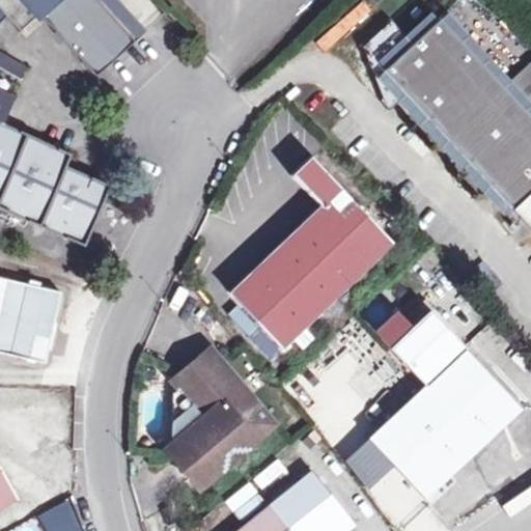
[(35,15),(93,75),(161,9),(151,0),(0,0),(0,24),(7,17),(20,29),(35,15)]
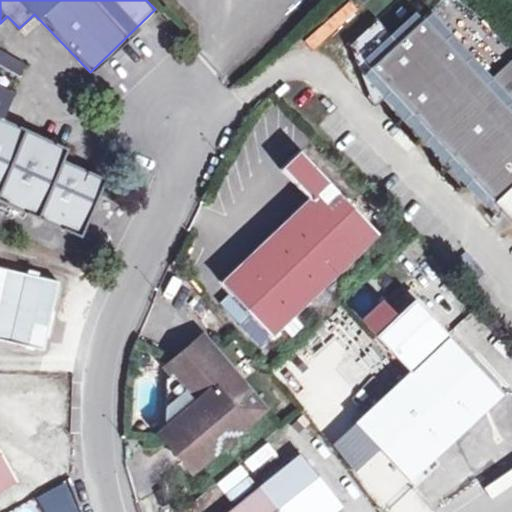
[(314,49),(355,9),(347,0),(306,40),(314,49)]
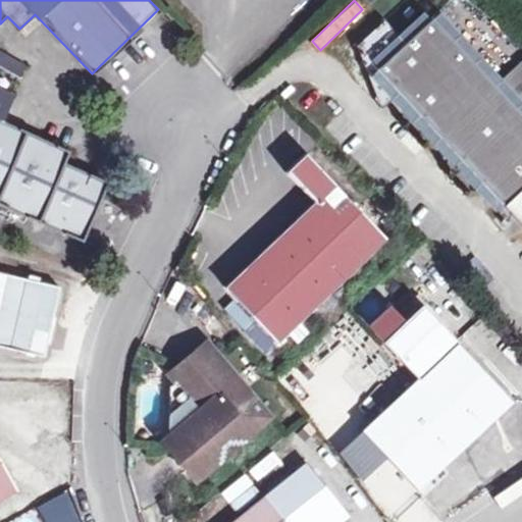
[(521,227),(521,117),(494,87),(432,18),(405,43),(377,68),(399,92),(521,227)]
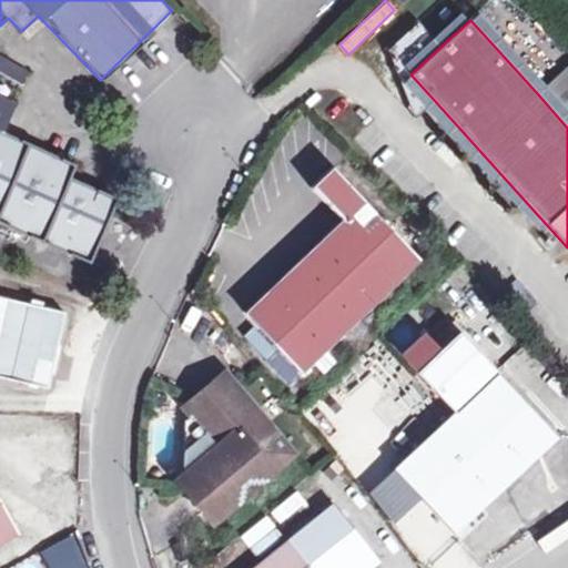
[(440,47),(418,22),(388,49),(416,117),(434,100),(411,74),(440,47)]
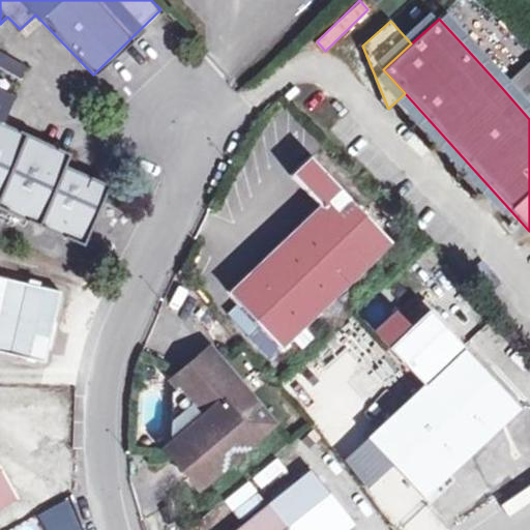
[(26,67),(0,53),(0,67),(20,79),(26,67)]
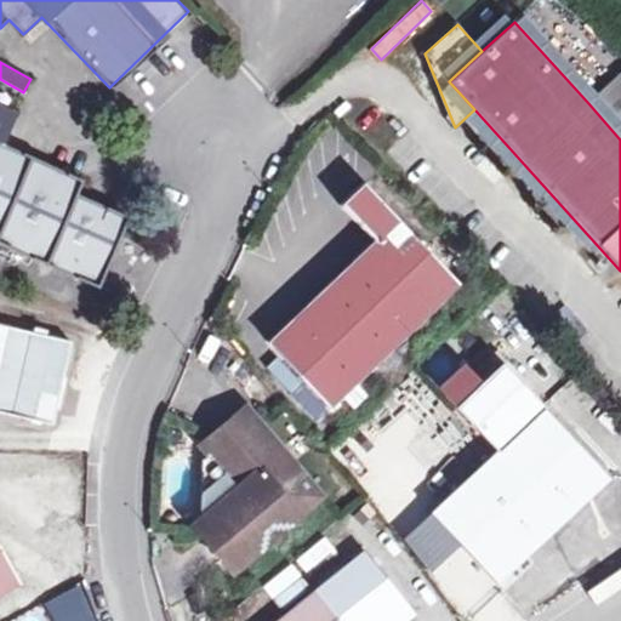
[(620,73),(588,103),(620,140),(620,73)]
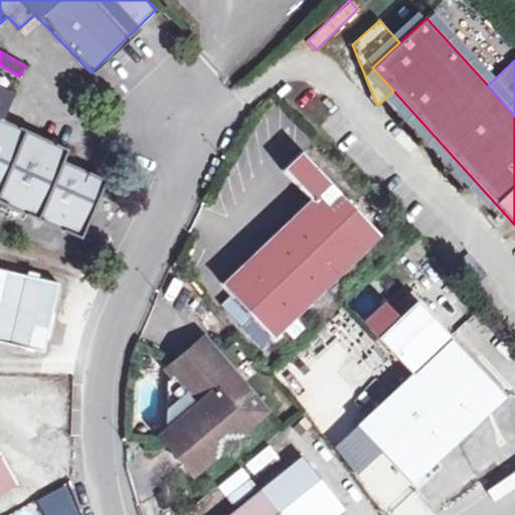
[(0,202),(38,219),(63,162),(62,162),(68,150),(43,139),(6,123),(0,120),(10,97),(0,92),(0,202)]
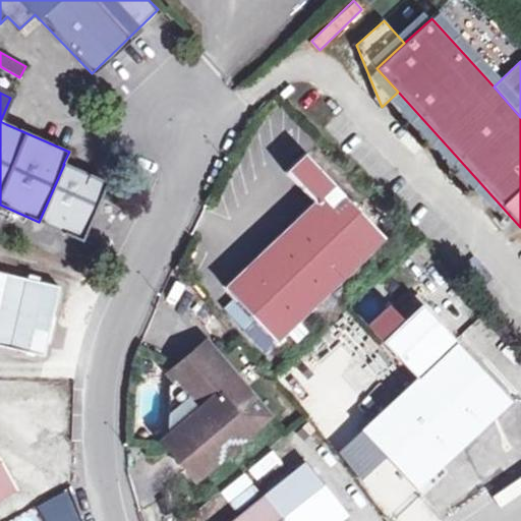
[(312,203),(222,288),(275,344),(385,240),(303,154),(284,172),(312,203)]
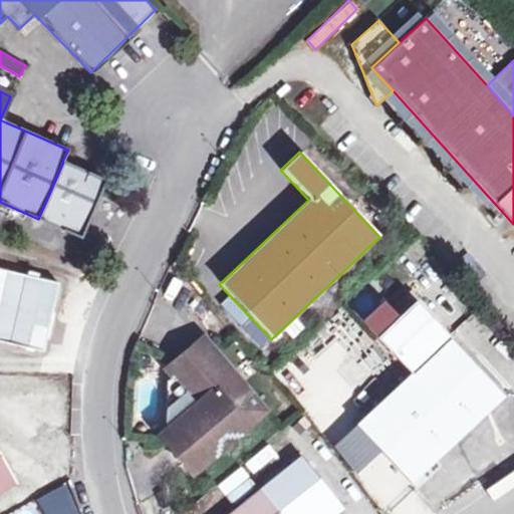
[(105,180),(63,162),(38,219),(79,238),(105,180)]
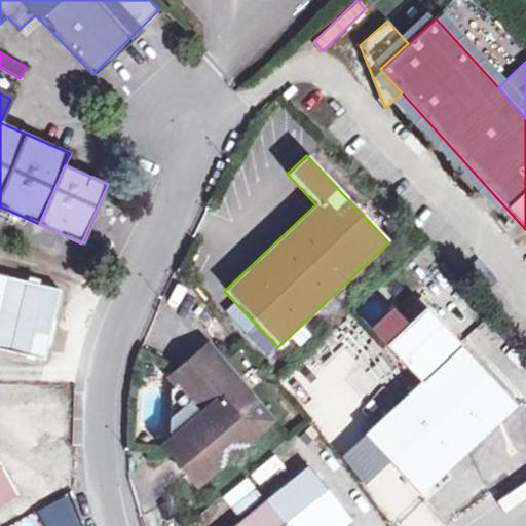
[(0,276),(0,350),(44,361),(61,290),(0,276)]
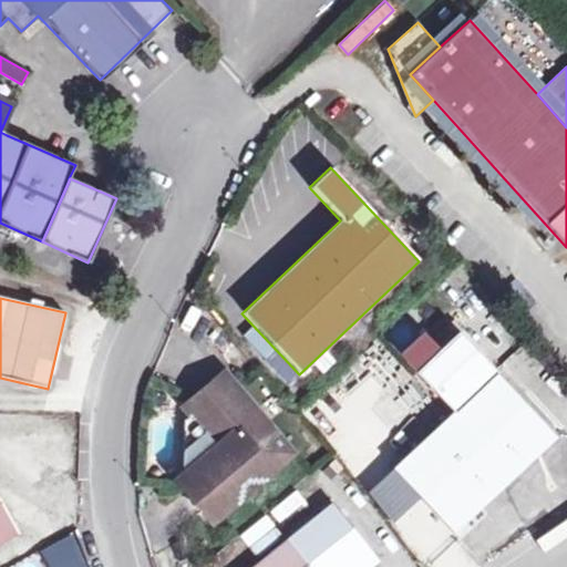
[(453,533),(555,437),(459,332),(439,351),(418,371),(454,411),(393,468),(453,533)]
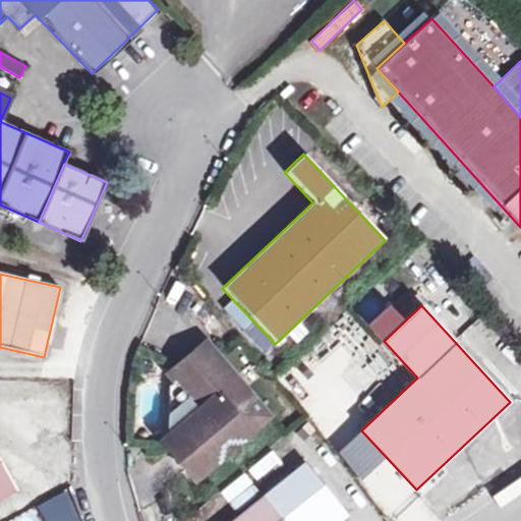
[(369,326),(384,341),(403,323),(389,308),(369,326)]
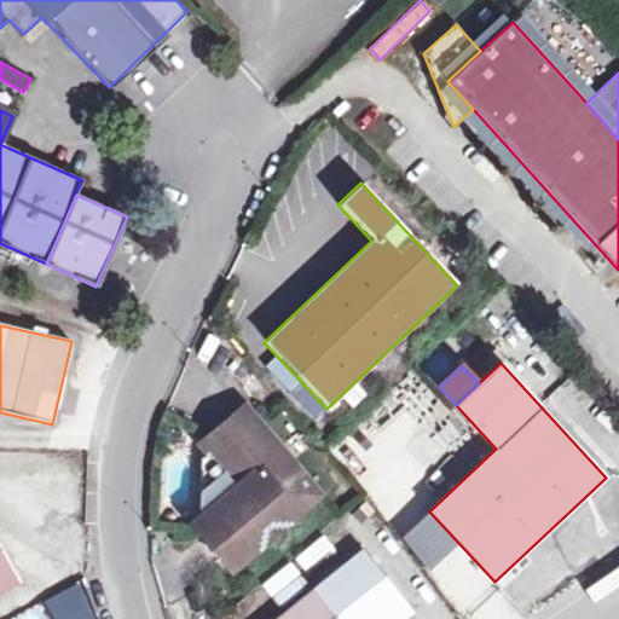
[(317,497),(243,409),(198,445),(207,455),(204,516),(191,526),(229,571),(317,497)]
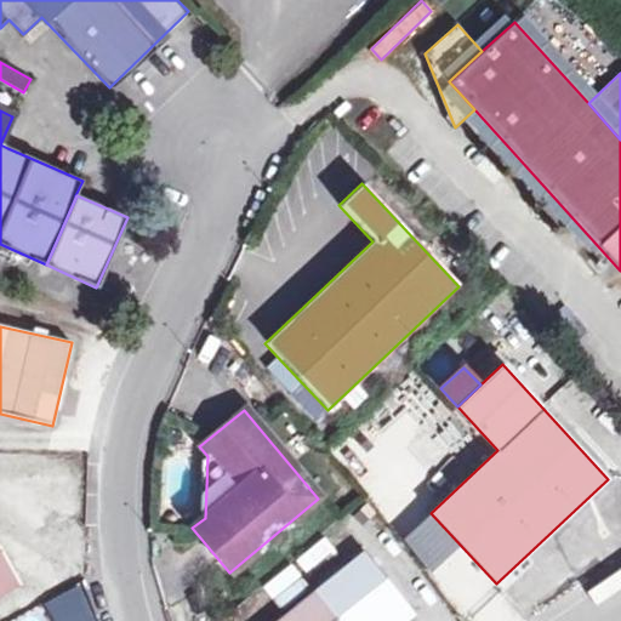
[(312,570),(334,548),(322,536),(300,558),(312,570)]
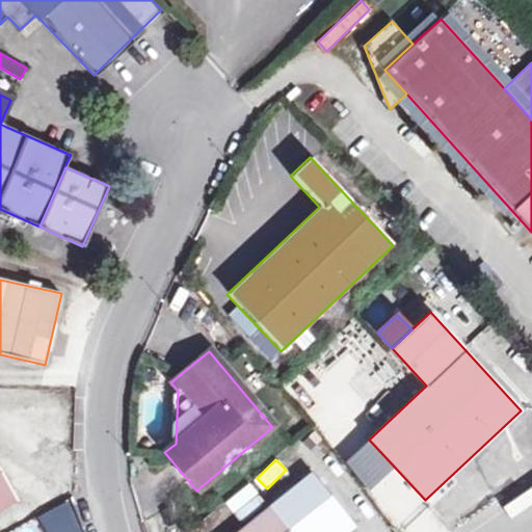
[(0,472),(0,508),(16,500),(0,472)]
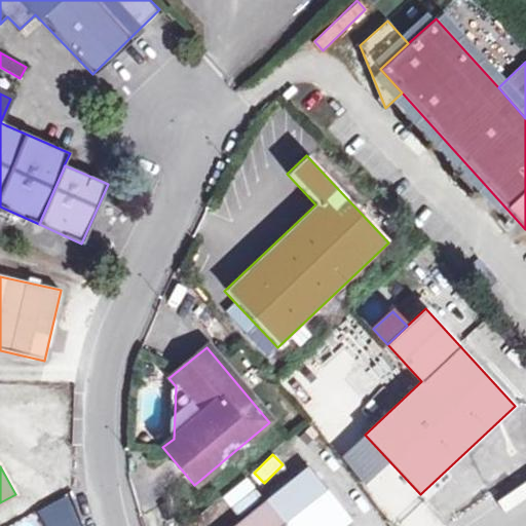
[(341,525),(349,519),(308,468),(236,525),(341,525)]
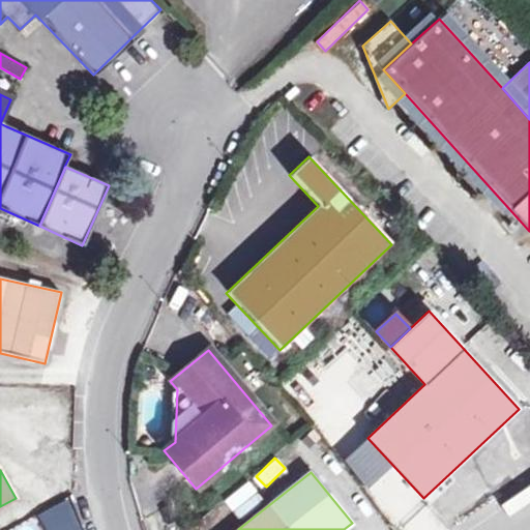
[(238,522),(264,500),(247,479),(221,501),(238,522)]
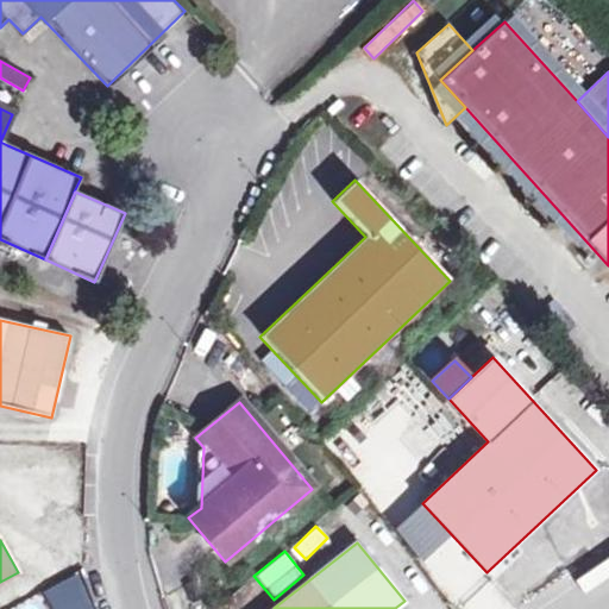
[(46,608),(38,594),(7,608),(46,608)]
